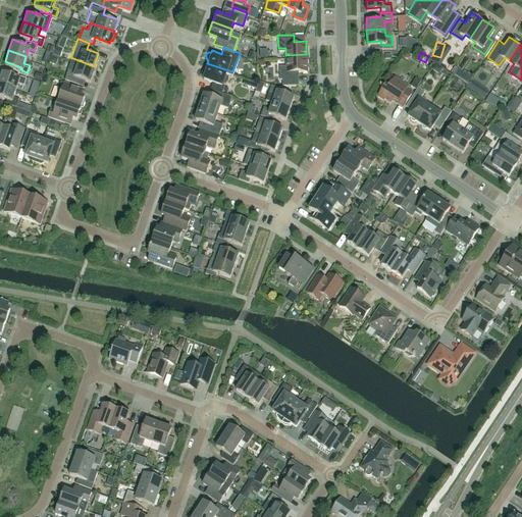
[(285,55),(285,62),(279,63),(279,75),(281,75),(281,83),(296,82),(295,68),(307,68),(306,54),(285,55)]
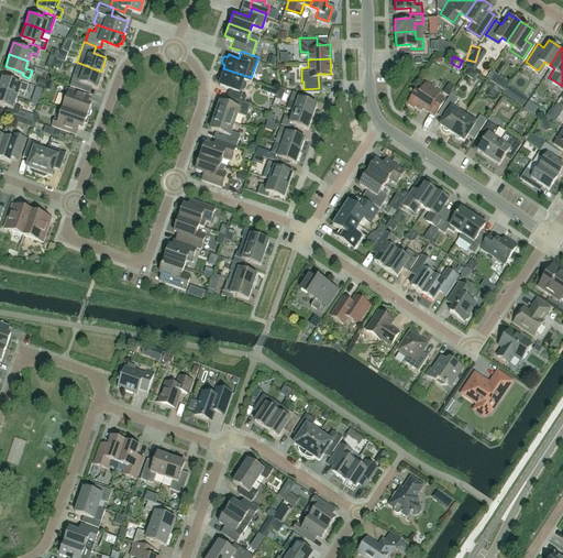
[(76,62),(74,70),(69,81),(81,86),(84,80),(97,85),(101,72),(76,62)]
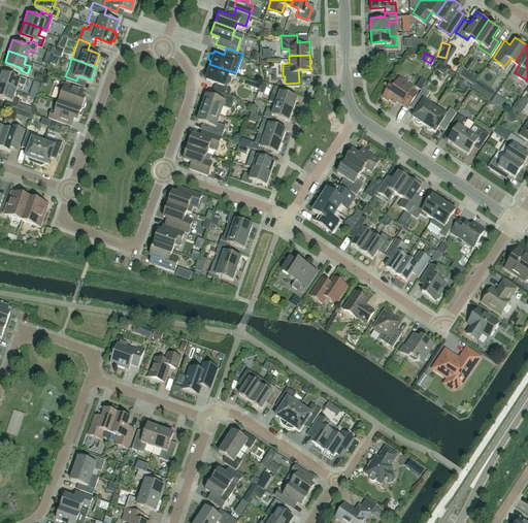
[(228,70),(209,64),(208,66),(206,66),(204,68),(203,70),(204,73),(206,74),(205,76),(215,79),(212,87),(220,89),(224,91),(227,84),(224,83),(225,80),(227,80),(229,78),(230,76),(230,73),(228,72),(228,70)]
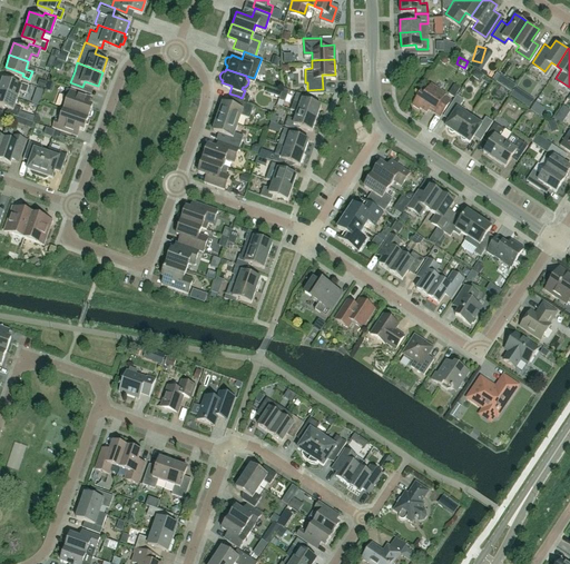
[(2,76),(0,81),(0,88),(17,95),(19,87),(26,89),(28,81),(21,79),(20,82),(2,76)]
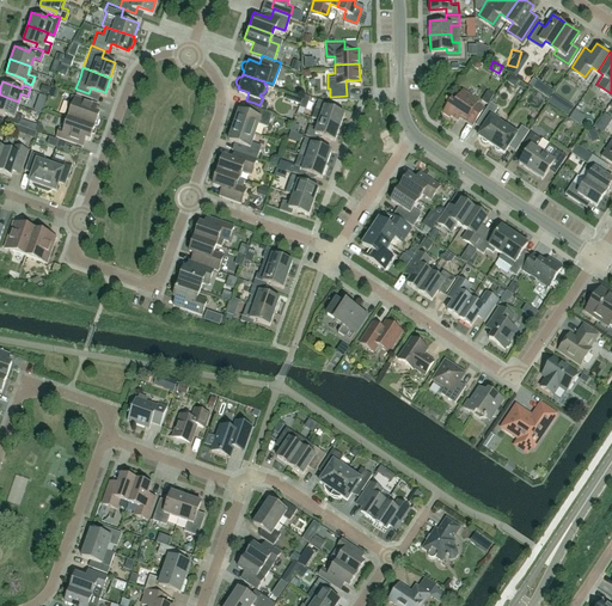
[(454,97),(451,95),(442,108),(448,112),(450,110),(458,115),(459,112),(472,121),(483,104),(476,99),(477,97),(463,86),(454,97)]
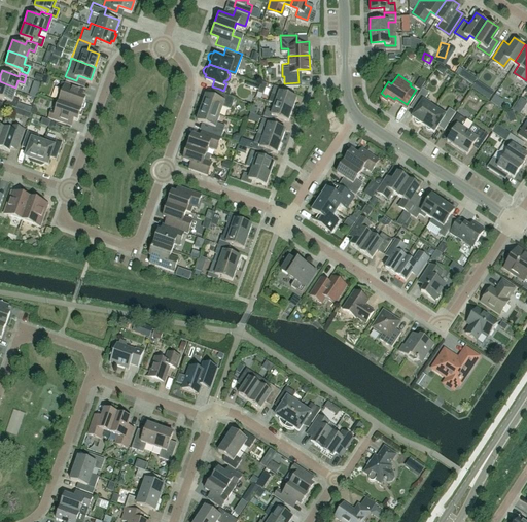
[(61,78),(55,96),(59,98),(81,105),(85,94),(81,93),(83,87),(65,79),(61,78)]
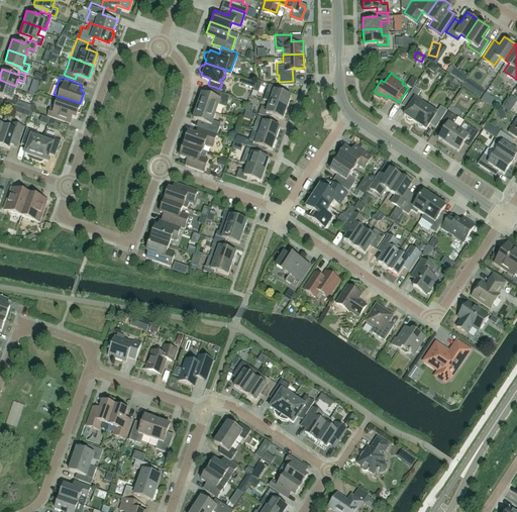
[(15,86),(0,80),(0,92),(6,95),(5,97),(16,101),(18,94),(13,92),(15,86)]
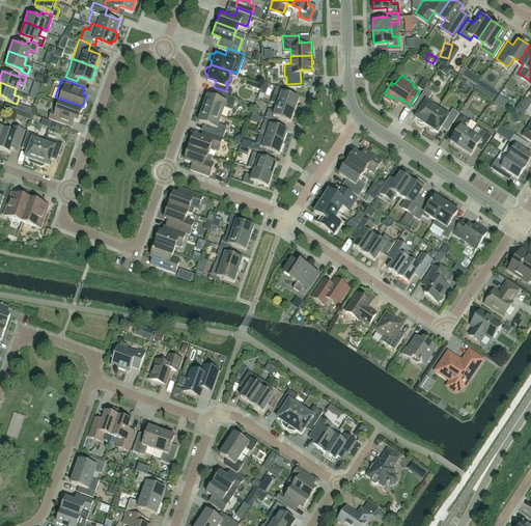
[(276,83),(273,91),(270,99),(277,101),(294,107),(298,94),(284,90),(286,86),(276,83)]
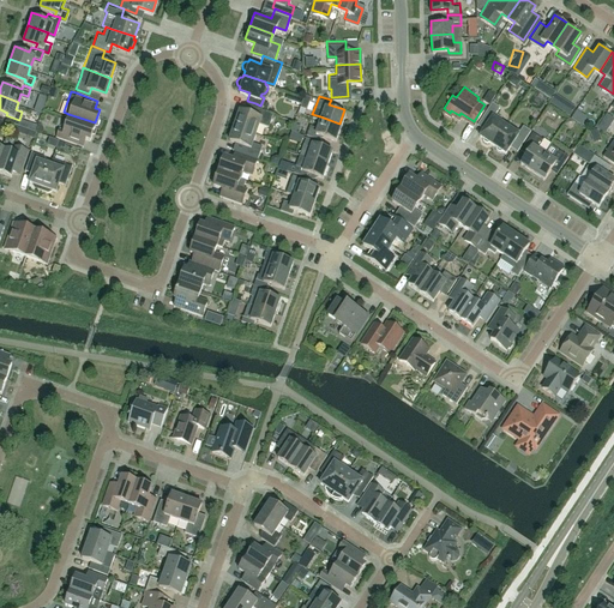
[(483,125),(479,132),(482,134),(482,137),(485,139),(487,139),(489,139),(492,140),(505,121),(498,118),(501,114),(495,109),(499,103),(492,98),(480,116),(486,121),(483,125)]
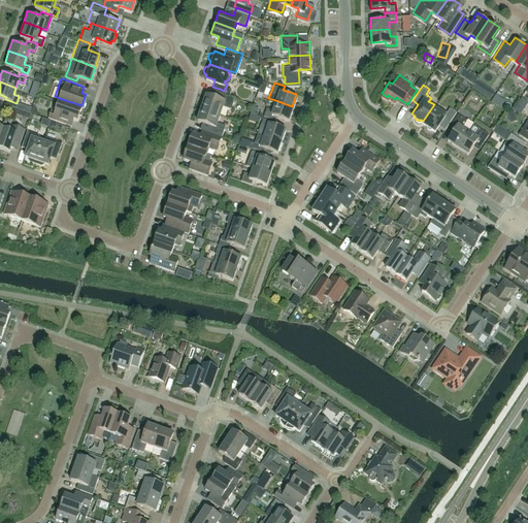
[(205,92),(201,104),(220,111),(223,103),(230,105),(234,94),(228,92),(224,91),(220,89),(218,96),(205,92)]
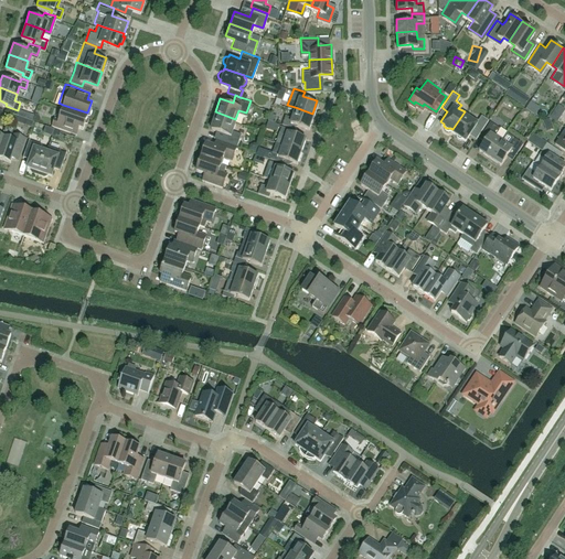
[(87,113),(63,105),(59,116),(54,115),(52,122),(76,130),(78,124),(83,126),(87,113)]
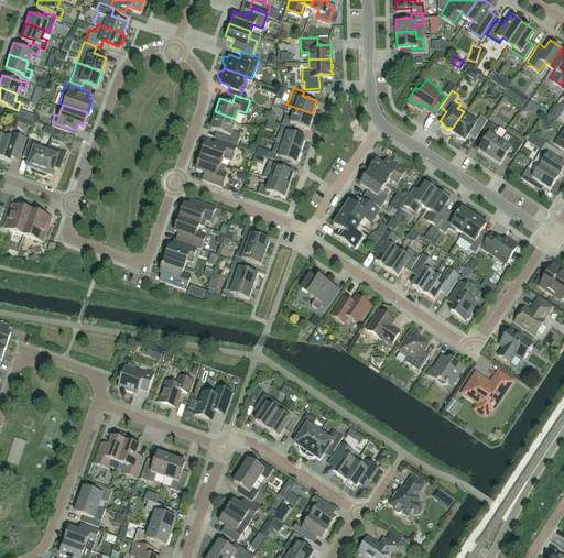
[(291,113),(284,111),(281,120),(292,124),(293,120),(308,126),(312,113),(294,107),(291,113)]
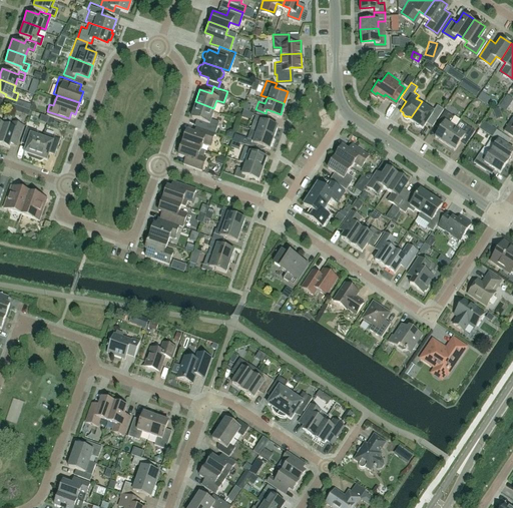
[(213,108),(195,101),(191,114),(198,116),(196,123),(214,129),(218,118),(210,115),(213,108)]
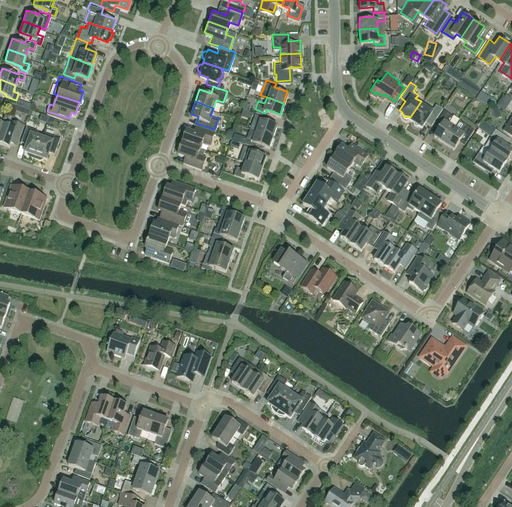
[(421,101),(410,117),(412,119),(413,121),(414,123),(416,123),(419,123),(421,124),(425,119),(427,115),(433,119),(442,106),(436,101),(433,106),(428,102),(426,105),(421,101)]
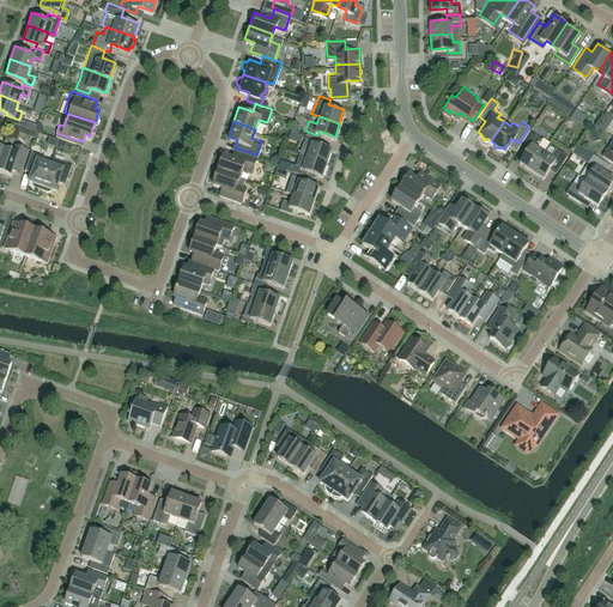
[(548,140),(530,128),(521,143),(527,146),(519,159),(530,168),(548,140)]
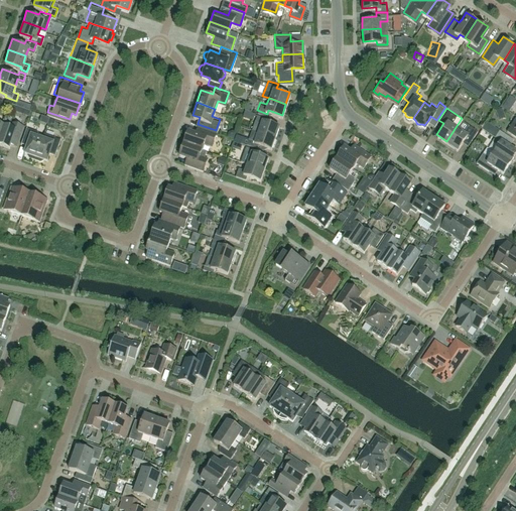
[(267,116),(256,112),(254,120),(260,122),(258,129),(275,135),(279,124),(265,119),(267,116)]
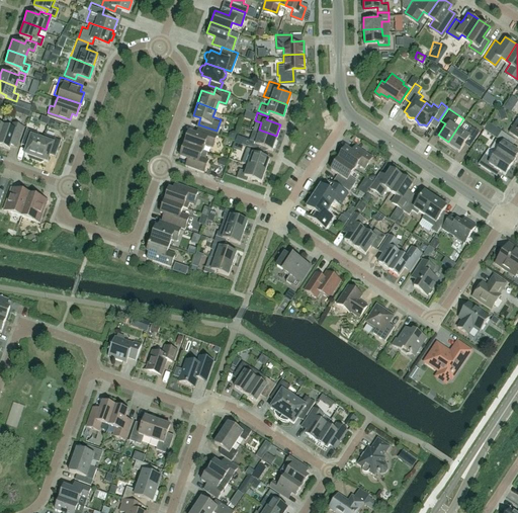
[(517,112),(515,118),(508,129),(517,135),(517,112)]
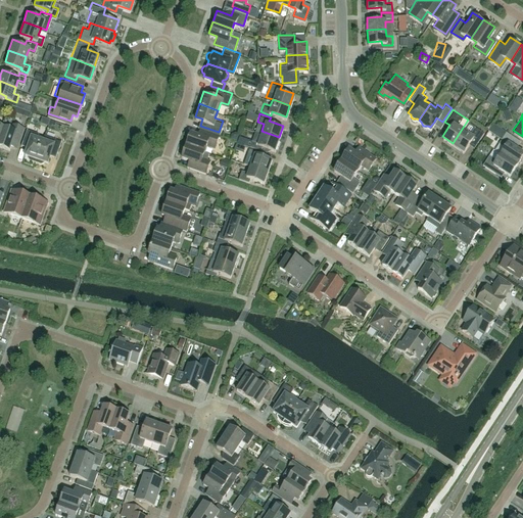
[(468,120),(453,143),(463,149),(470,139),(475,142),(483,130),(468,120)]
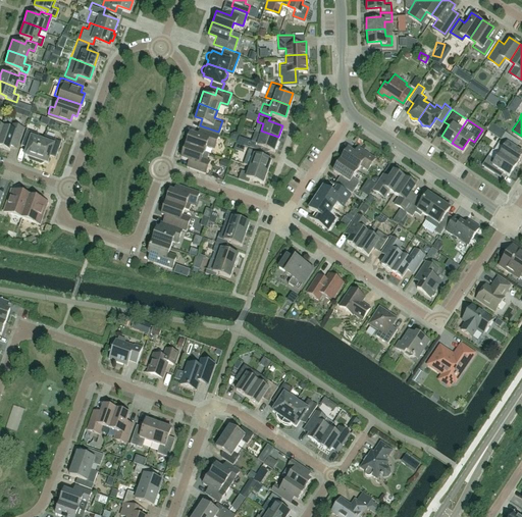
[(10,126),(3,123),(0,133),(0,143),(9,146),(10,143),(16,145),(23,124),(12,120),(10,126)]
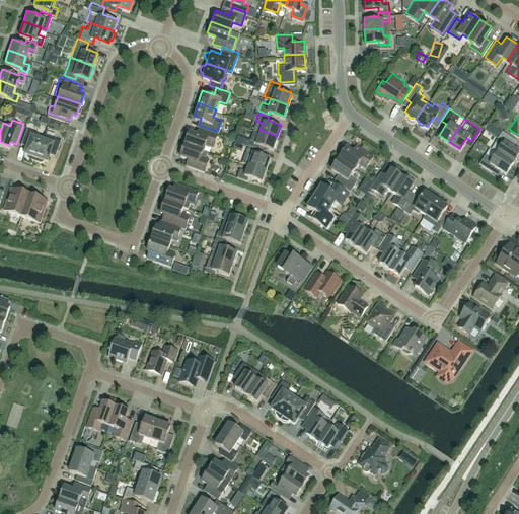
[(493,122),(488,129),(498,135),(495,139),(501,143),(496,149),(513,160),(518,150),(518,148),(509,142),(513,135),(502,128),(493,122)]
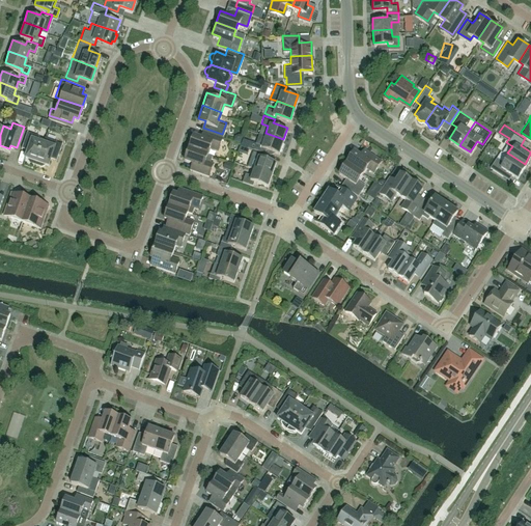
[(27,128),(23,140),(29,142),(27,146),(25,154),(28,155),(30,158),(35,160),(43,139),(37,137),(38,133),(27,129),(28,128),(27,128)]
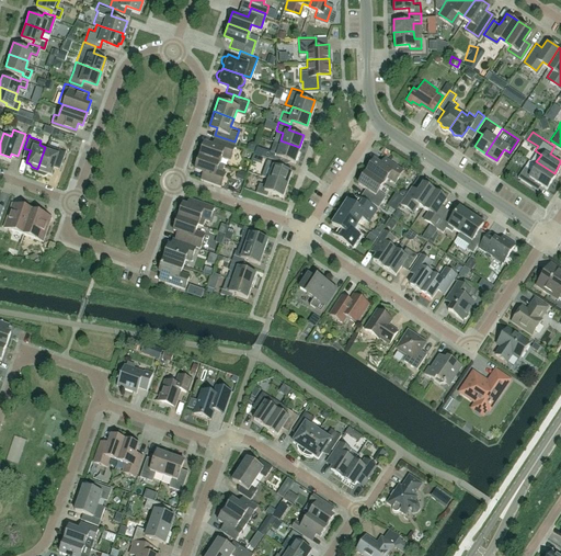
[(201,140),(197,148),(201,149),(199,152),(219,159),(221,152),(230,156),(235,142),(215,135),(213,142),(204,139),(203,142),(201,140)]
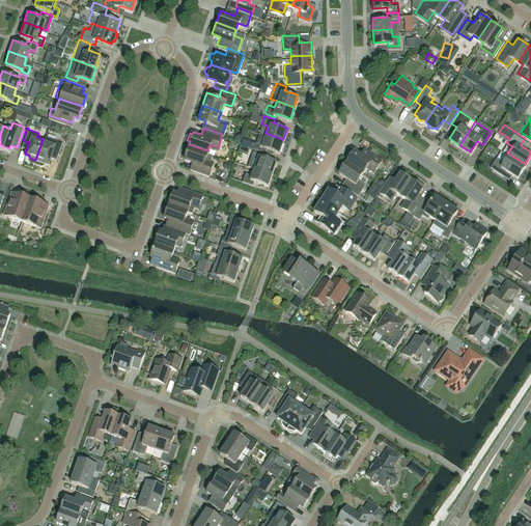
[(43,139),(35,160),(42,162),(44,161),(48,162),(50,155),(52,150),(58,153),(62,140),(61,139),(61,140),(56,138),(56,137),(45,133),(43,139)]
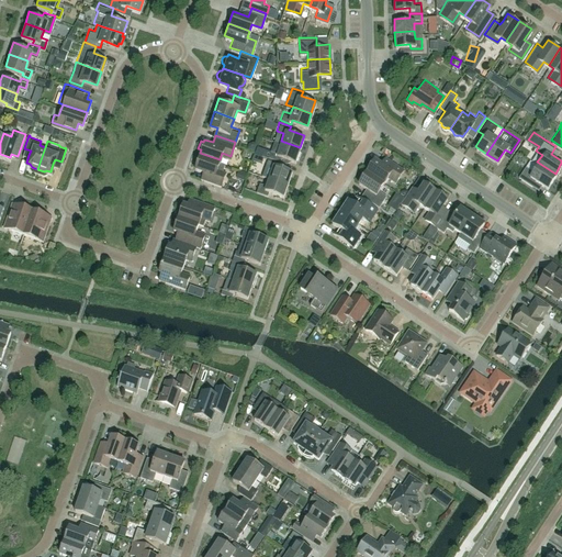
[(271,145),(268,154),(279,158),(280,155),(295,159),(300,147),(281,141),(278,148),(271,145)]
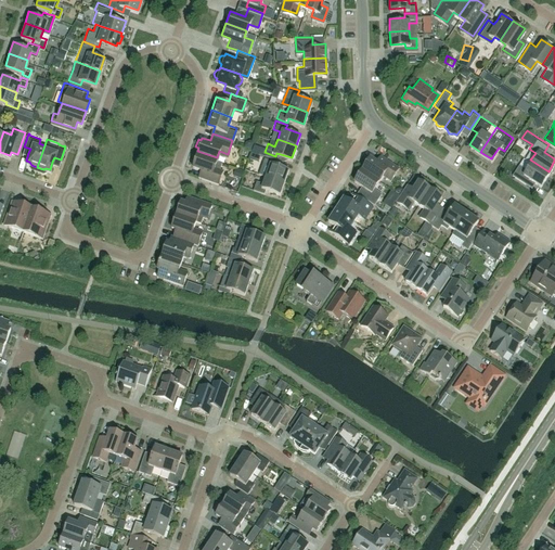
[(197,151),(192,164),(201,167),(198,175),(204,176),(218,181),(222,167),(219,166),(221,160),(217,157),(197,151)]
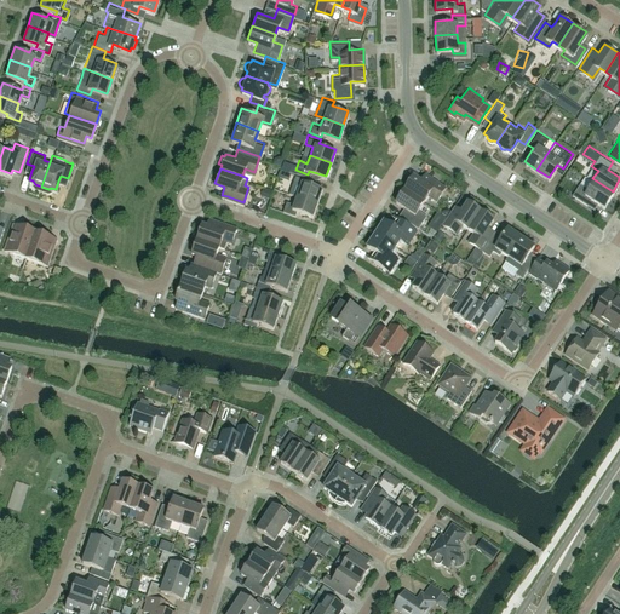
[(420,177),(413,172),(405,185),(423,199),(428,191),(436,198),(445,184),(424,170),(420,177)]
